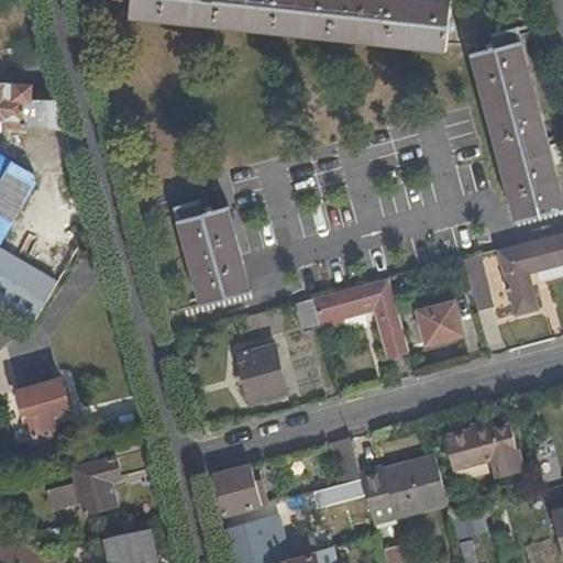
[(448,54),(452,2),(430,0),(132,0),(130,19),(448,54)]
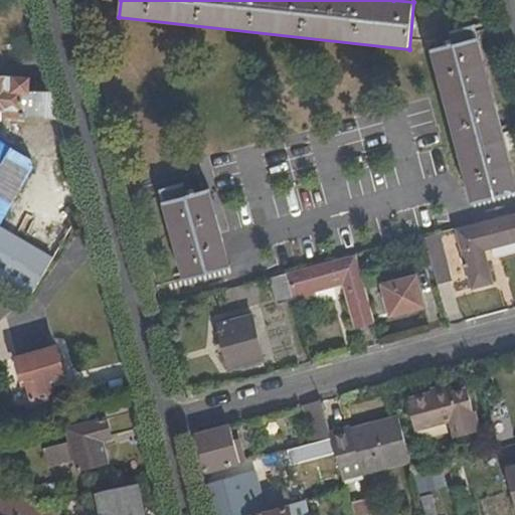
[(514,193),(514,181),(473,26),(450,32),(453,46),(432,51),(473,204),(514,193)]
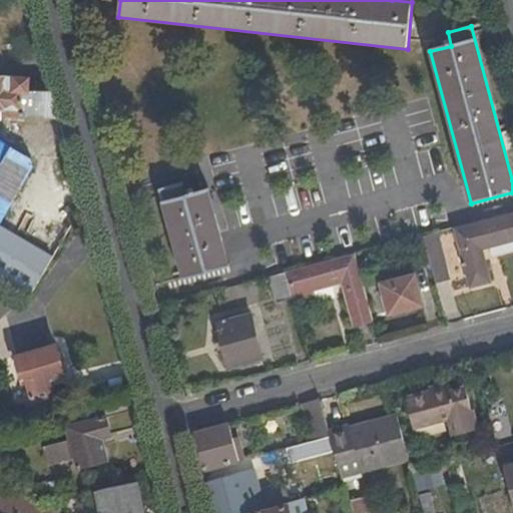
[(0,110),(6,111),(6,115),(5,115),(4,120),(20,121),(21,116),(59,119),(52,93),(28,91),(28,81),(0,78),(0,110)]
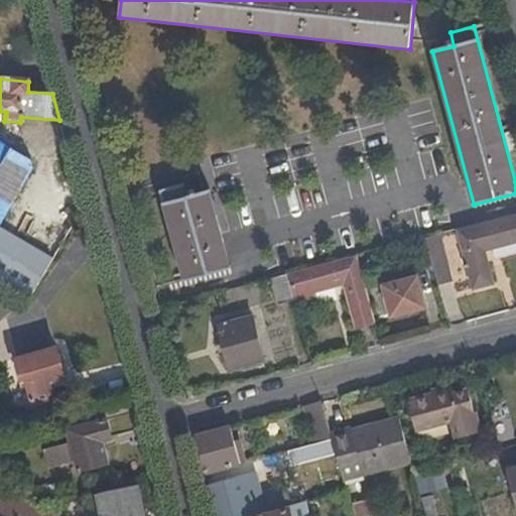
[(0,144),(0,226),(34,168),(34,166),(33,165),(33,164),(0,144)]
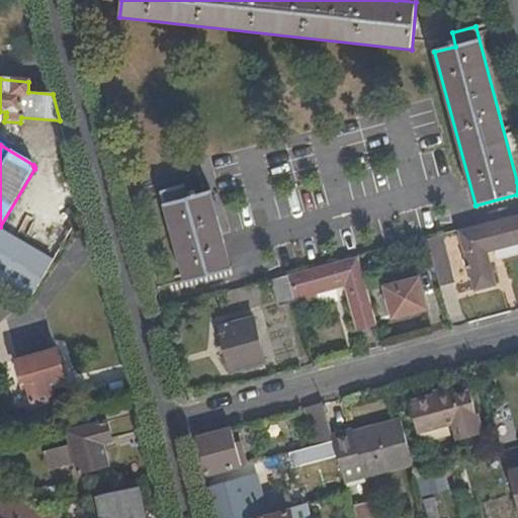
[(187,196),(183,185),(161,191),(184,281),(231,270),(209,191),(187,196)]
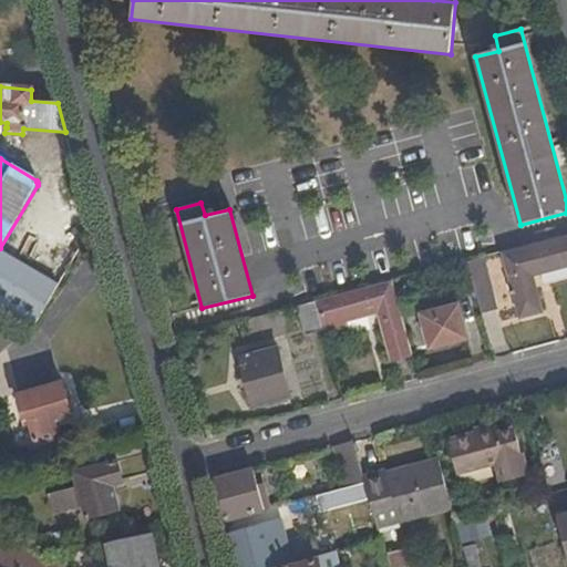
[(566,238),(504,255),(521,319),(542,313),(532,276),(566,266),(566,238)]
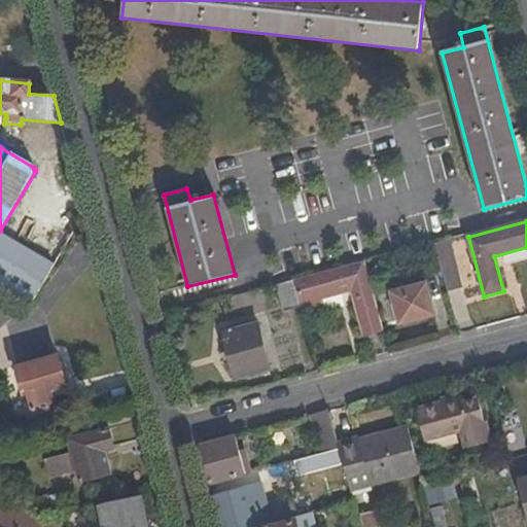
[(450,239),(434,243),(448,292),(462,288),(450,239)]
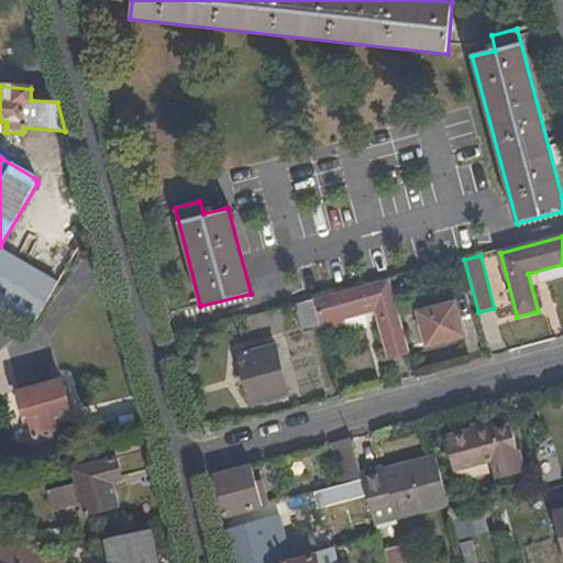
[(0,263),(0,304),(35,326),(53,296),(0,263)]
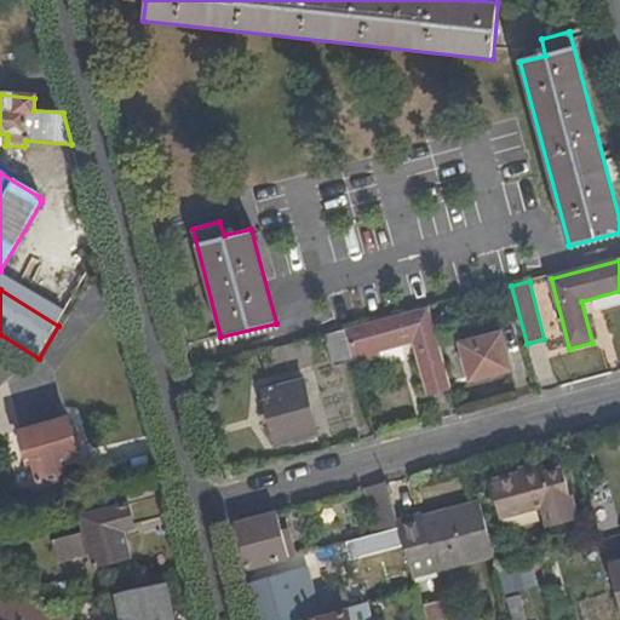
[(451,388),(430,308),(346,331),(355,362),(355,365),(363,361),(362,355),(415,340),(431,392),(451,388)]
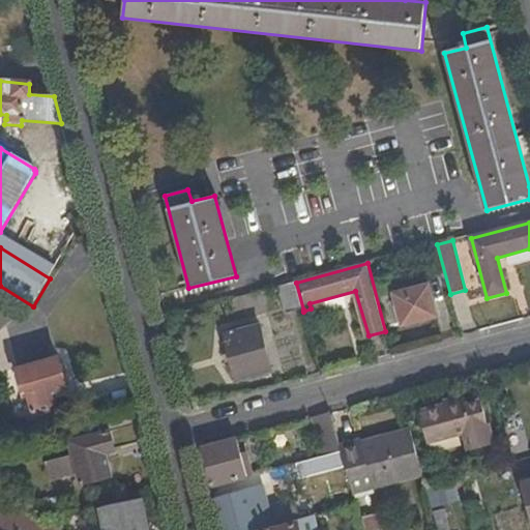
[(303,310),(296,283),(278,287),(287,314),(303,310)]
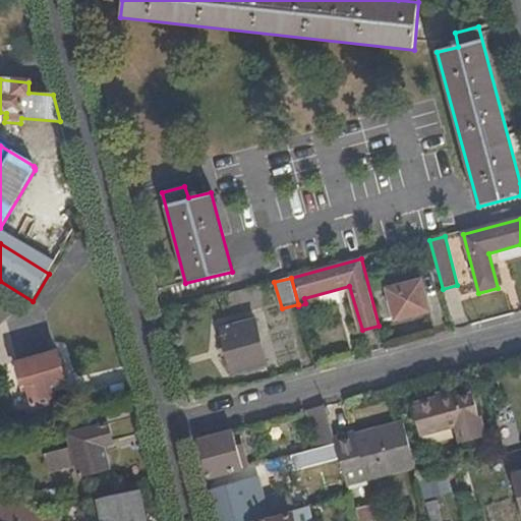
[(430,310),(421,280),(389,289),(397,319),(430,310)]
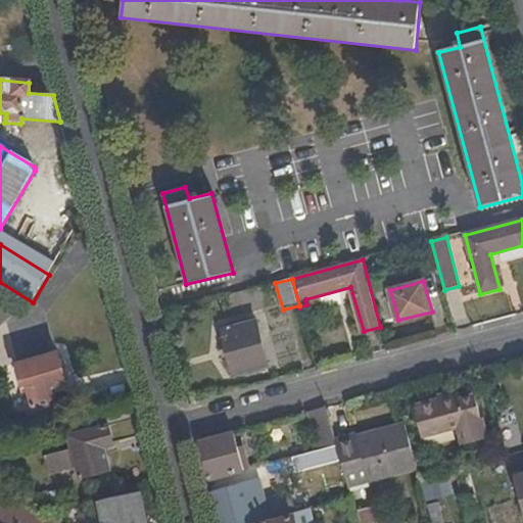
[(269,367),(257,322),(223,330),(235,375),(269,367)]
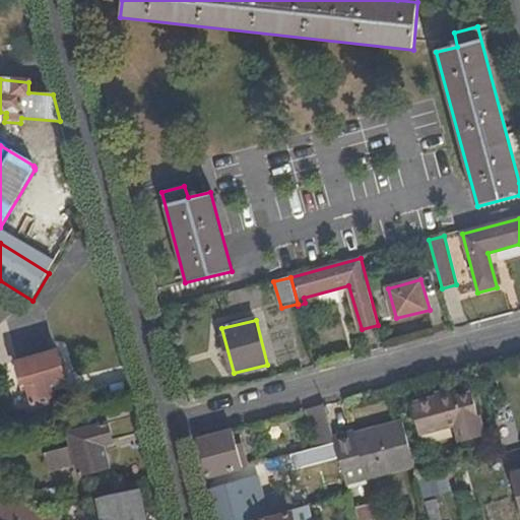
[(55,401),(51,385),(65,382),(58,352),(18,364),(24,384),(28,383),(35,407),(55,401)]
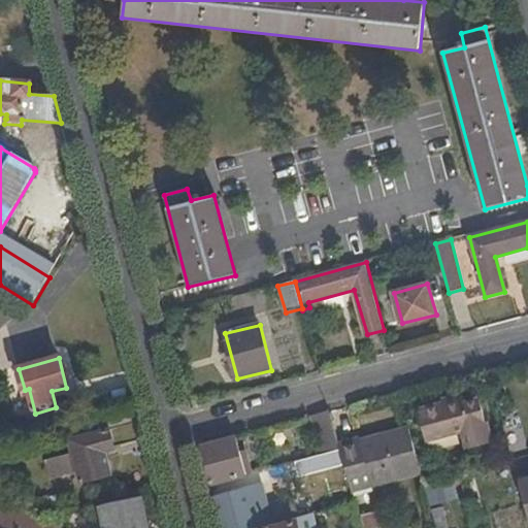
[(463,397),(418,409),(427,444),(463,434),(468,451),(490,444),(493,443),(481,399),(465,403),(463,397)]
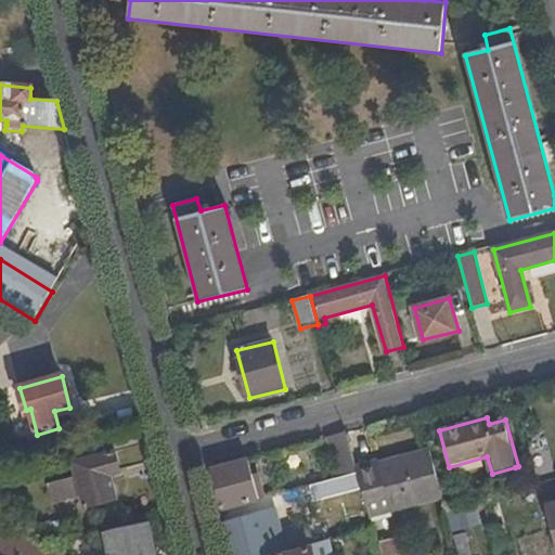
[(357,466),(348,434),(328,439),(337,472),(357,466)]
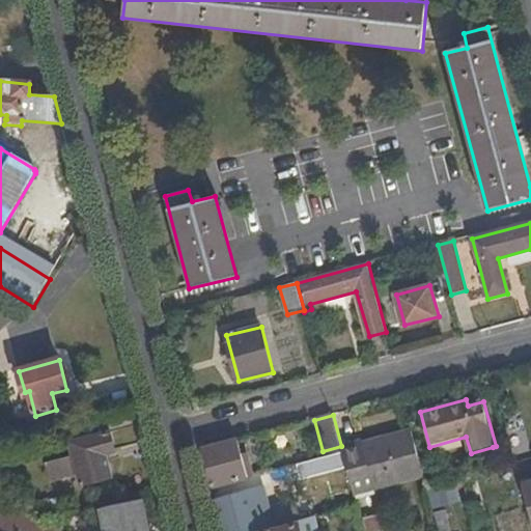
[(409,428),(341,446),(354,493),(355,497),(422,479),(409,428)]
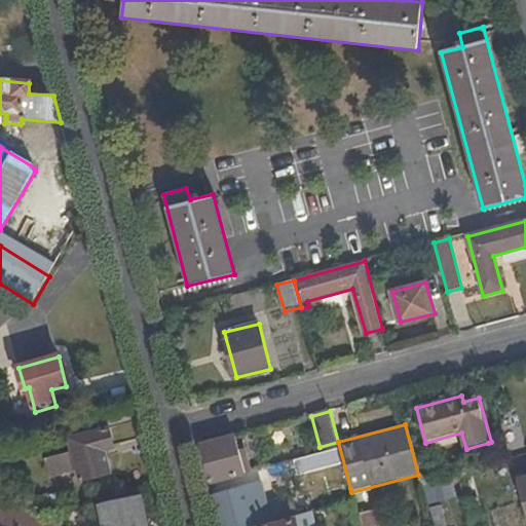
[(70,439),(73,452),(46,459),(49,475),(78,468),(81,481),(111,474),(105,450),(115,448),(110,428),(70,439)]
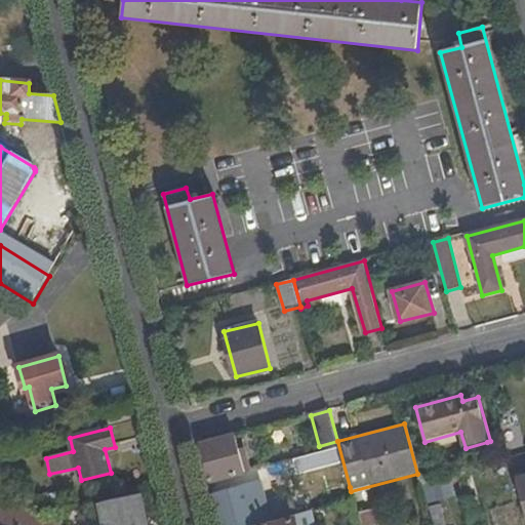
[(245,472),(235,435),(200,444),(210,482),(245,472)]
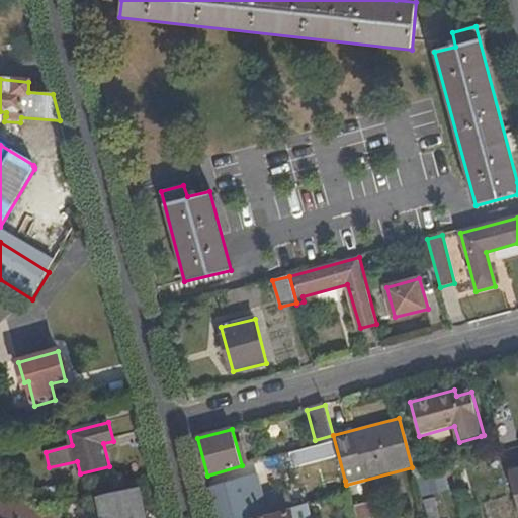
[(487,456),(499,452),(494,434),(484,435),(481,436),(487,456)]
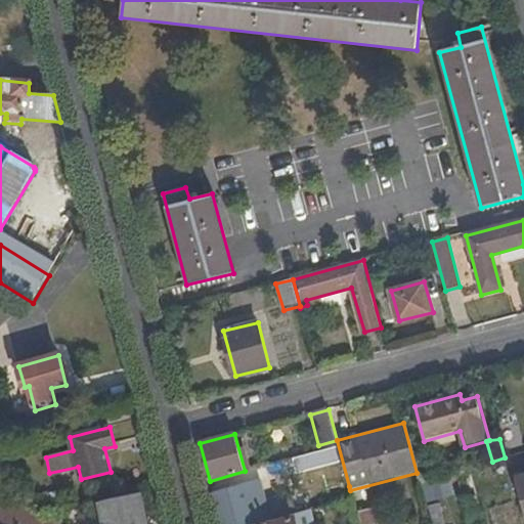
[(213,492),(221,523),(256,523),(295,514),(312,509),(310,497),(267,509),(260,480),(213,492)]
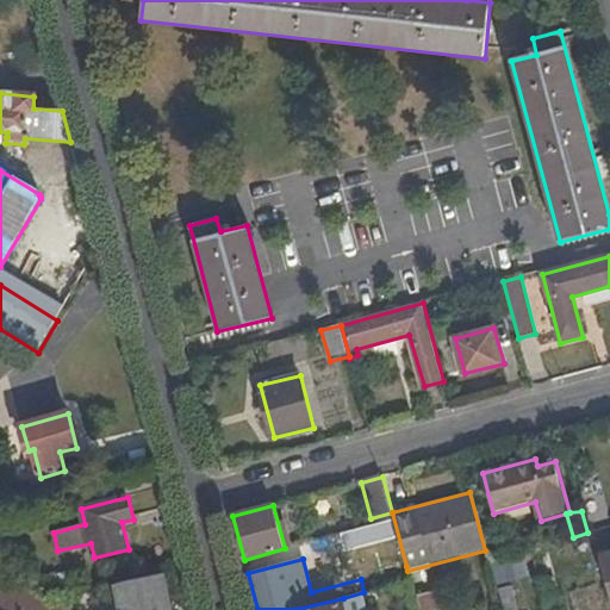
[(363,592),(410,580),(408,571),(406,566),(361,579),(363,592)]
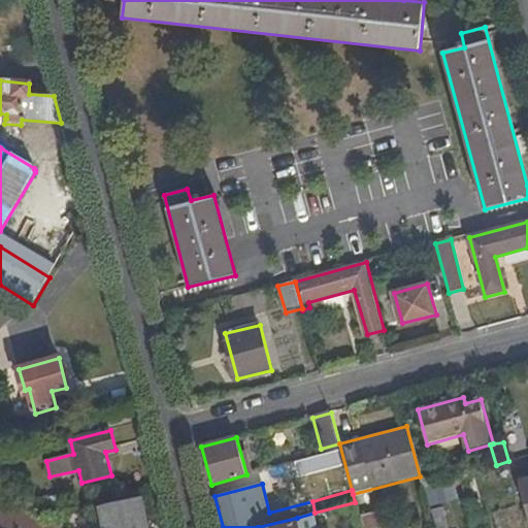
[(0,491),(0,519),(14,527),(61,527),(42,517),(0,491)]
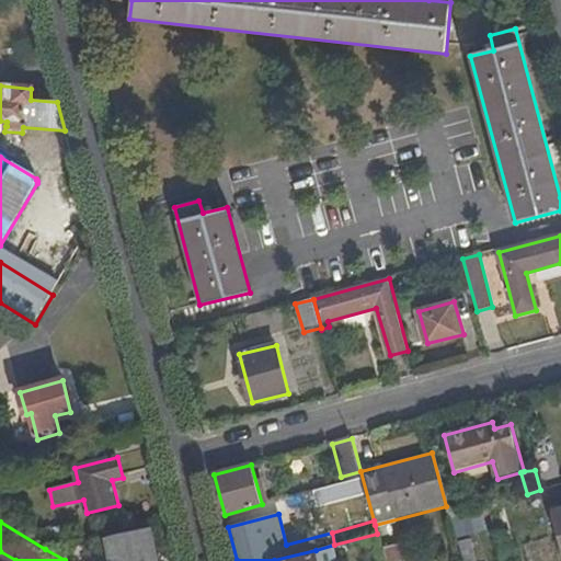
[(151,527),(110,535),(115,559),(124,556),(126,560),(125,560),(141,560),(142,560),(158,557),(151,527)]
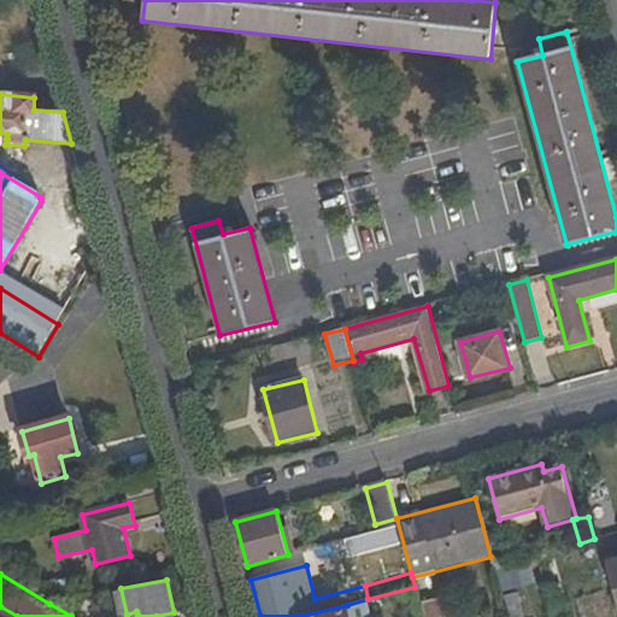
[(563,586),(548,589),(553,610),(568,605),(563,586)]
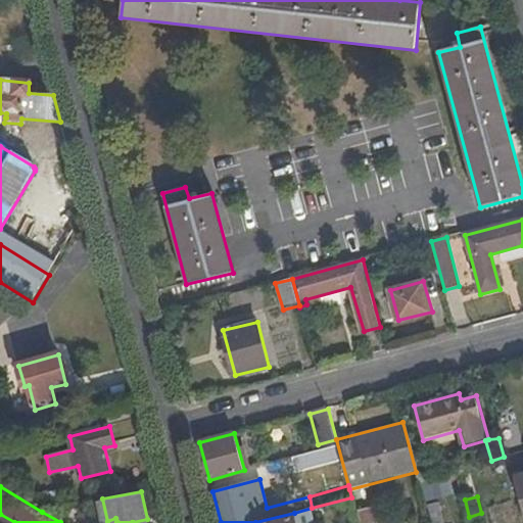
[(443,522),(438,504),(428,506),(433,522),(443,522)]
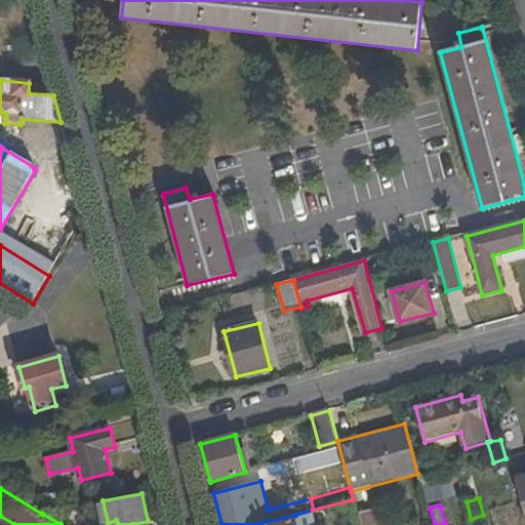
[(364,524),(386,524),(381,507),(361,512),(364,524)]
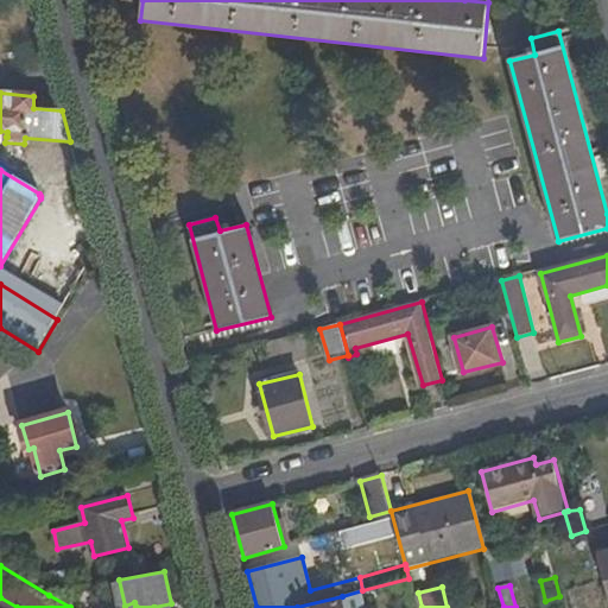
[(366,607),(362,590),(342,596),(342,600),(312,607),(366,607)]
